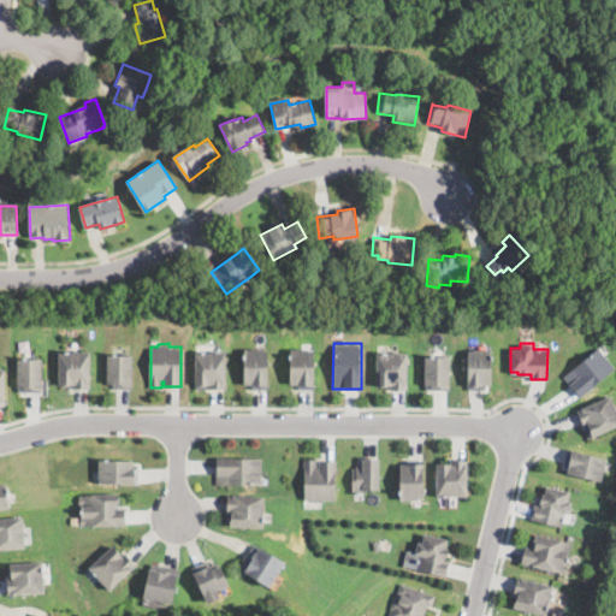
[(615,366),(581,396),(563,375),(598,345),(615,366)]
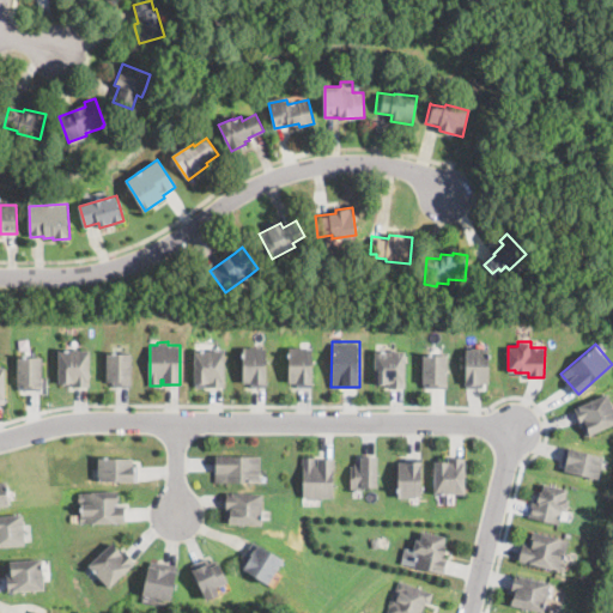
[(266,347),(266,387),(249,387),(249,382),(243,382),(243,345),(262,345),(262,346),(266,347)]
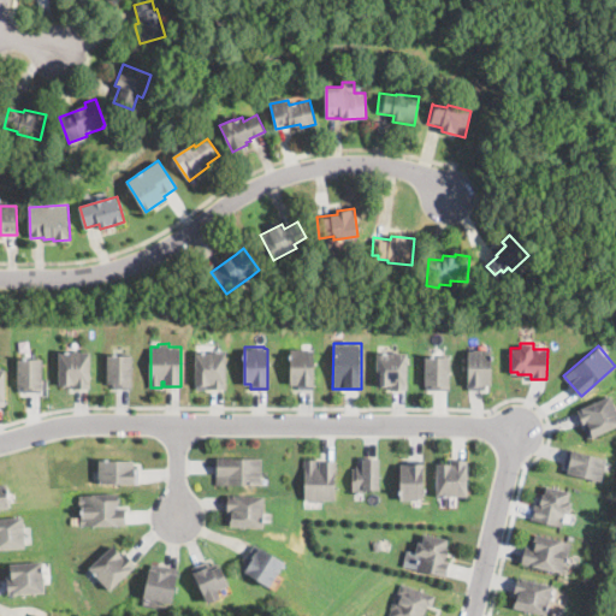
[(309,348),(309,349),(314,349),(314,388),(297,388),(297,383),(289,383),(289,348),(309,348)]
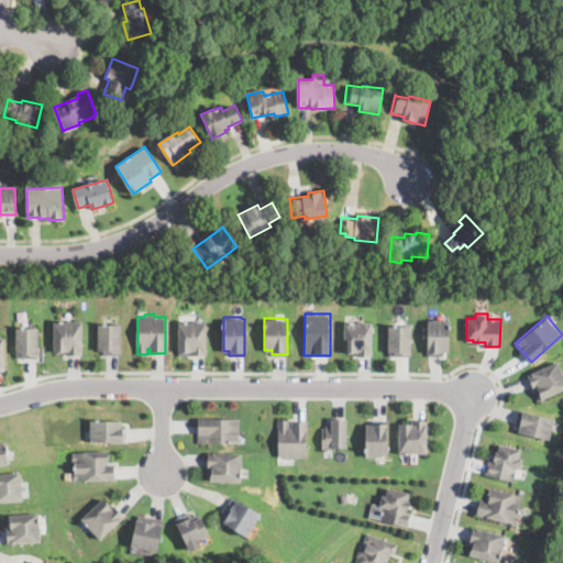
[(428,354),(428,319),(449,318),(450,351),(442,351),(442,354),(428,354)]
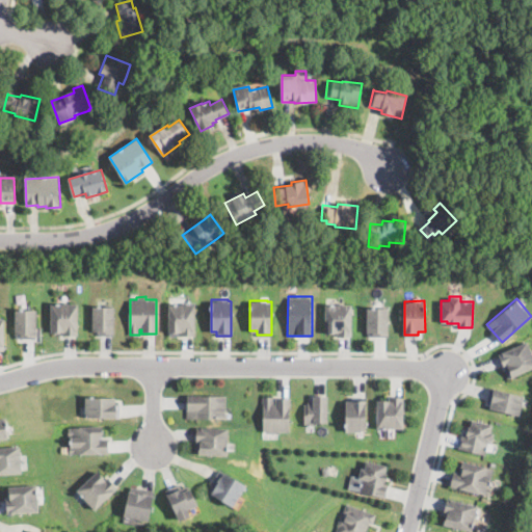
[(78,302),(78,335),(62,335),(62,330),(51,330),(51,302),(78,302)]
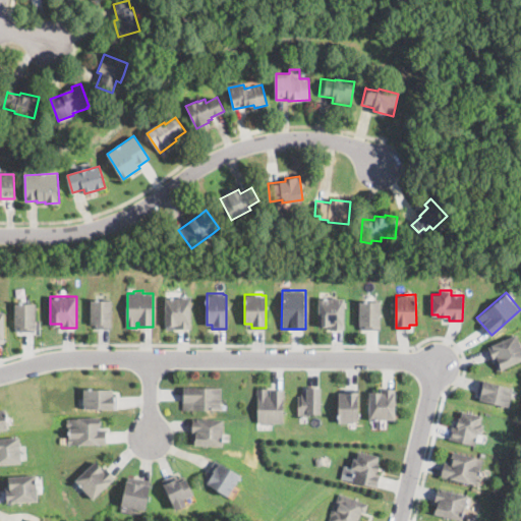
[(112,298),(111,328),(96,328),(96,324),(91,324),(92,299),(103,299),(103,296),(110,297),(110,298),(112,298)]
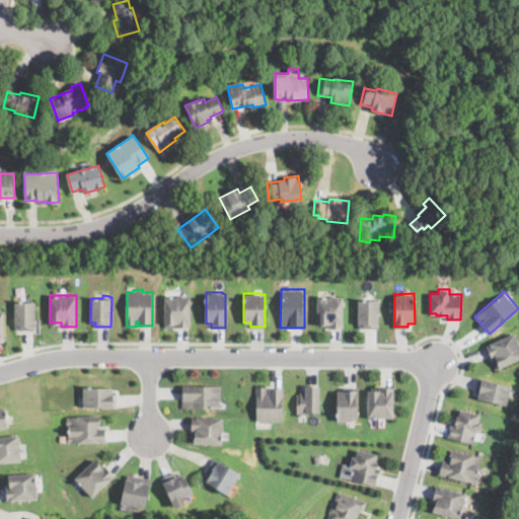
[(191,295),(191,322),(190,322),(190,327),(164,326),(164,295),(191,295)]
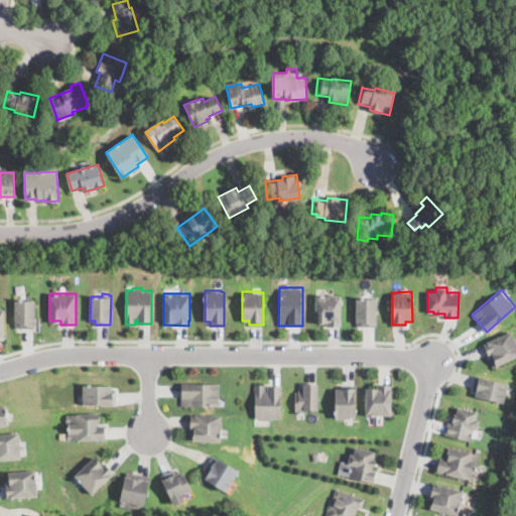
[(341,294),(341,320),(342,320),(342,326),(340,326),(329,326),(329,321),(324,321),(324,323),(314,323),(314,294),(341,294)]
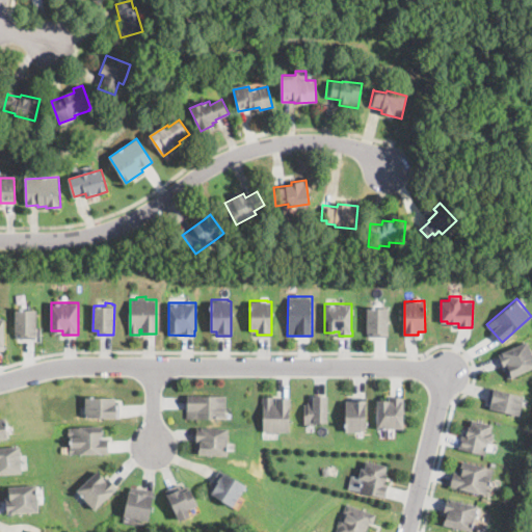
[(389,304),(388,336),(367,336),(368,307),(382,307),(382,304),(389,304)]
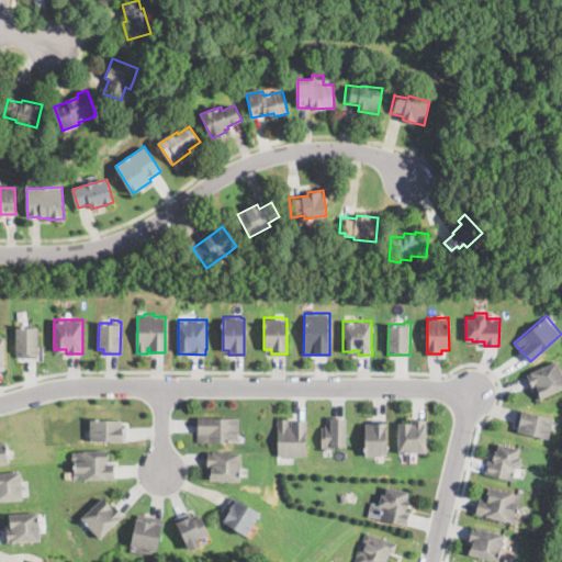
[(38,357),(15,357),(17,326),(40,327),(38,357)]
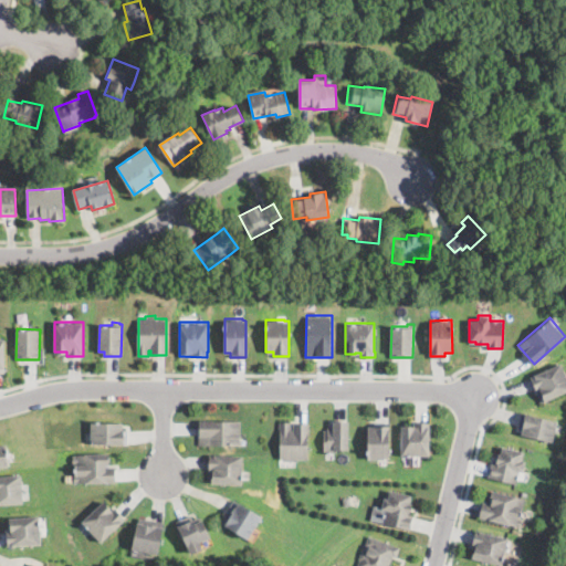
[(562,362),(565,370),(565,390),(541,401),(530,375),(562,362)]
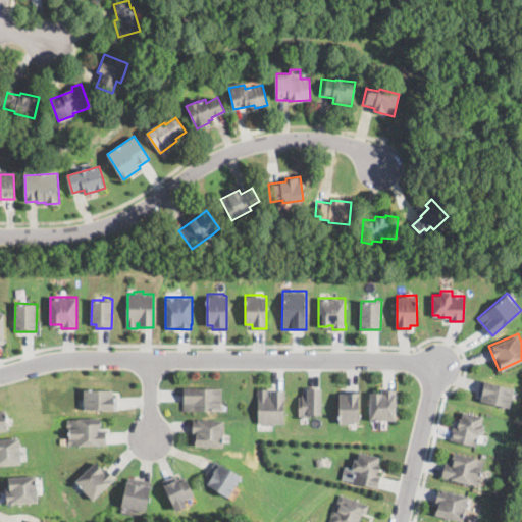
[(510,408),(480,400),(482,389),(480,388),(483,379),(514,387),(513,390),(514,392),(510,408)]
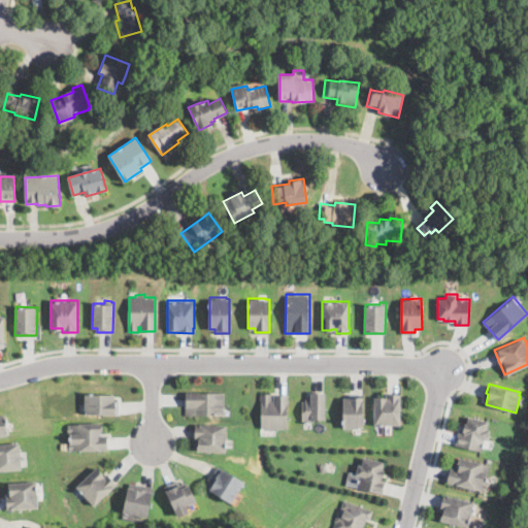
[(225,415),(185,415),(186,391),(225,392),(225,415)]
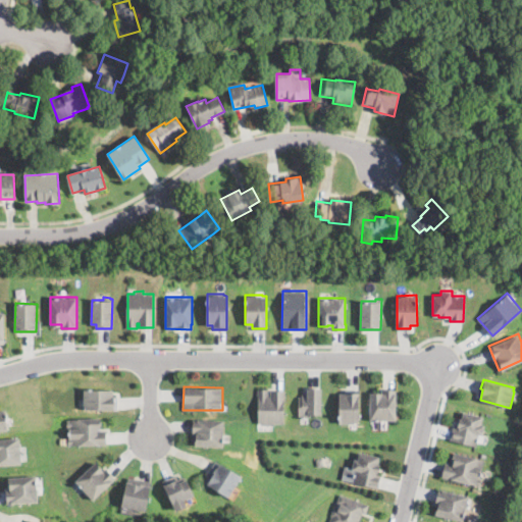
[(269,394),(270,394),(270,389),(285,389),(284,423),(275,422),(275,425),(265,425),(265,422),(258,422),(258,387),(269,387),(269,394)]
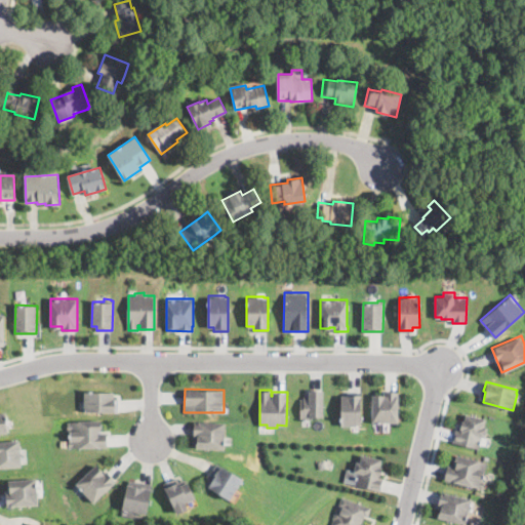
[(301,418),(301,398),(309,398),(309,390),(323,390),(323,416),(311,416),(311,418),(301,418)]
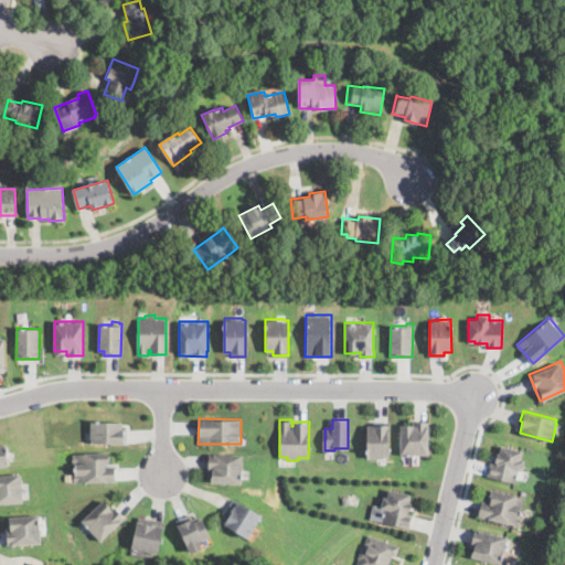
[(127,443),(92,441),(92,437),(91,437),(91,420),(124,420),(124,427),(127,427),(127,443)]
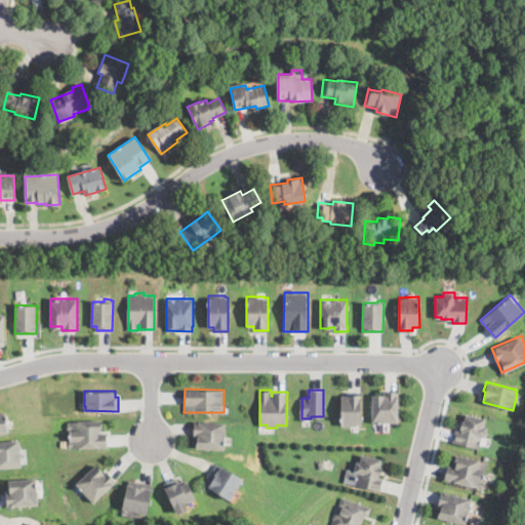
[(341,426),(341,394),(349,394),(349,391),(362,391),(362,426),(341,426)]
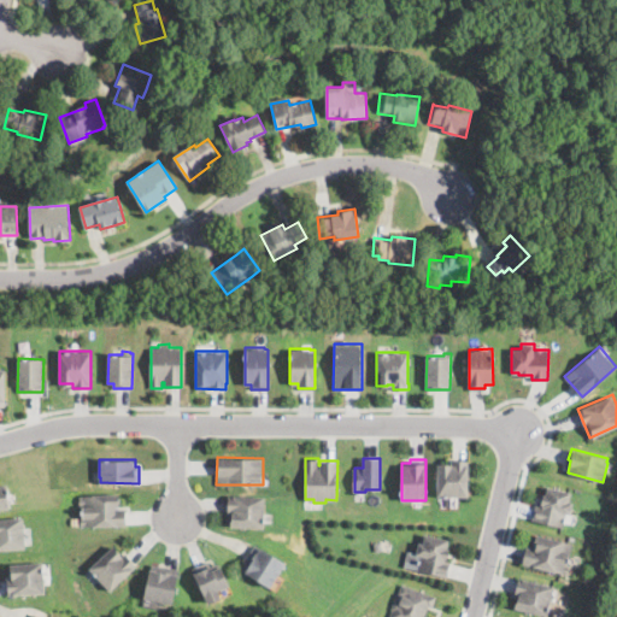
[(438,497),(436,463),(453,463),(453,459),(469,459),(469,465),(468,465),(468,495),(438,497)]
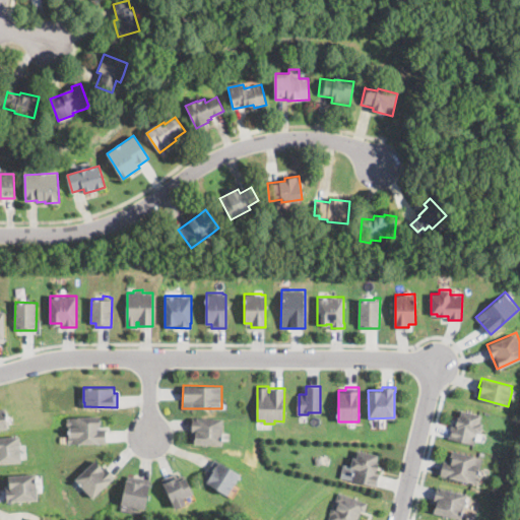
[(481,414),(479,421),(482,423),(481,426),(484,427),(483,432),(477,430),(474,444),(449,438),(450,435),(449,434),(450,429),(453,429),(456,416),(459,416),(460,409),(481,414)]
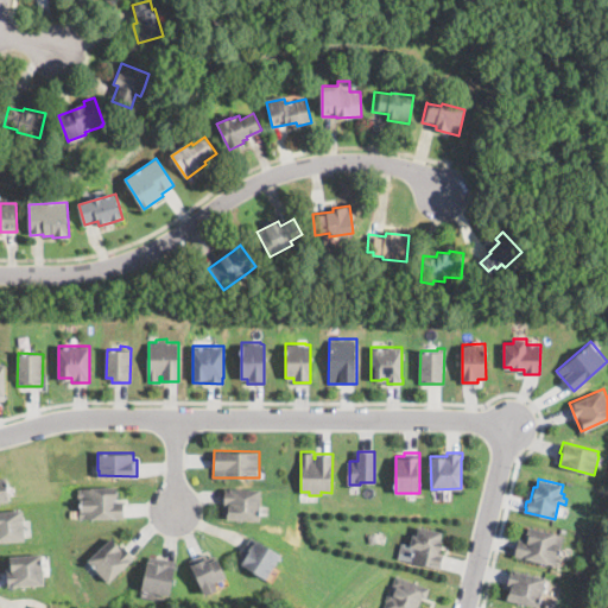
[(118,486),(118,499),(115,499),(115,501),(124,501),(125,517),(80,518),(78,496),(77,496),(77,488),(80,488),(80,487),(118,486)]
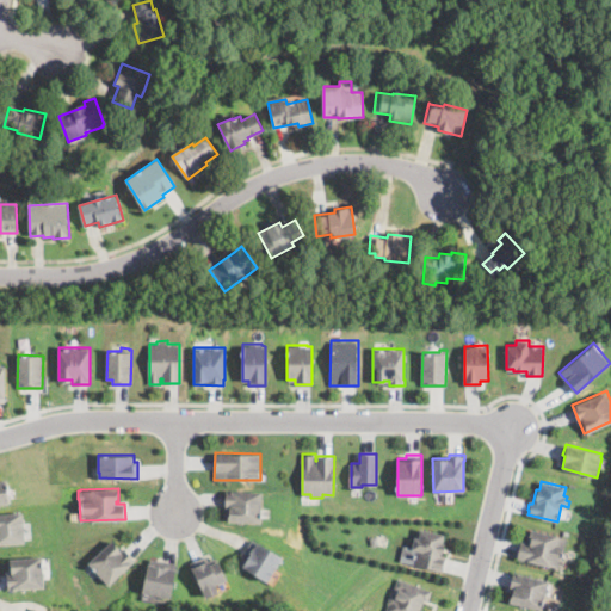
[(261,522),(224,519),(226,491),(263,492),(261,522)]
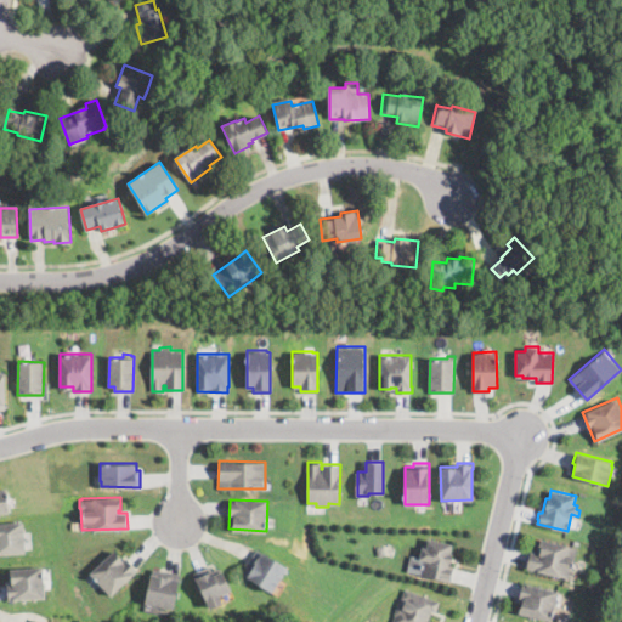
[(26,550),(0,553),(0,522),(23,521),(26,550)]
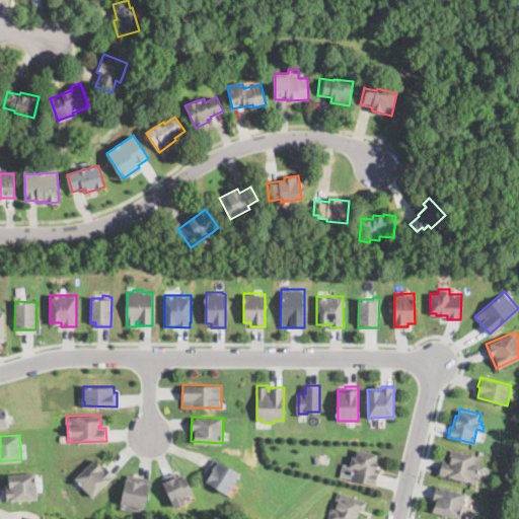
[(378,453),(376,460),(377,460),(375,470),(379,470),(376,484),(351,478),(354,466),(351,466),(353,455),(356,456),(358,448),(378,453)]
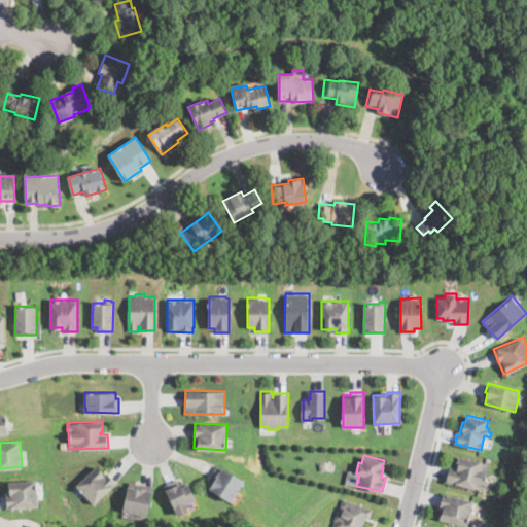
[(489,461),(484,490),(446,482),(449,465),(455,467),(458,455),(489,461)]
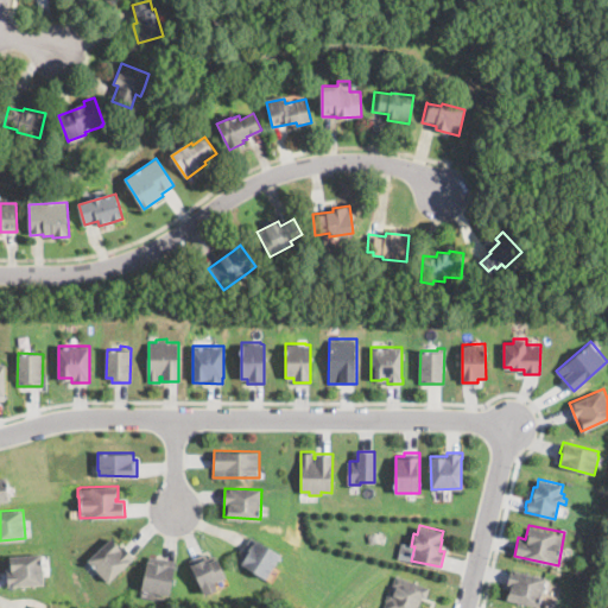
[(112,537),(115,542),(119,539),(134,557),(108,582),(94,567),(92,569),(89,565),(92,563),(88,559),(112,537)]
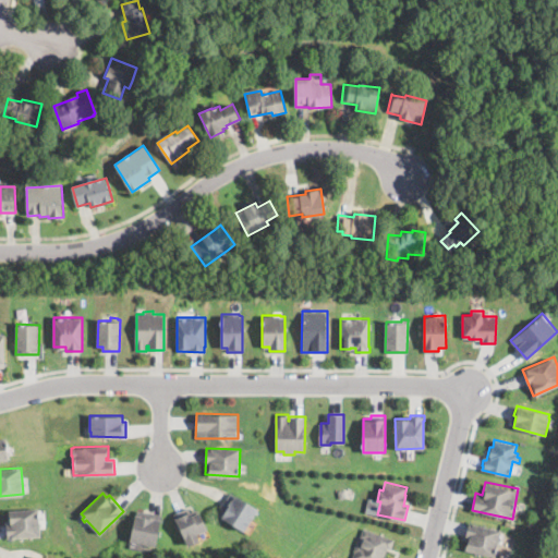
[(244,530),(218,513),(231,493),(257,509),(244,530)]
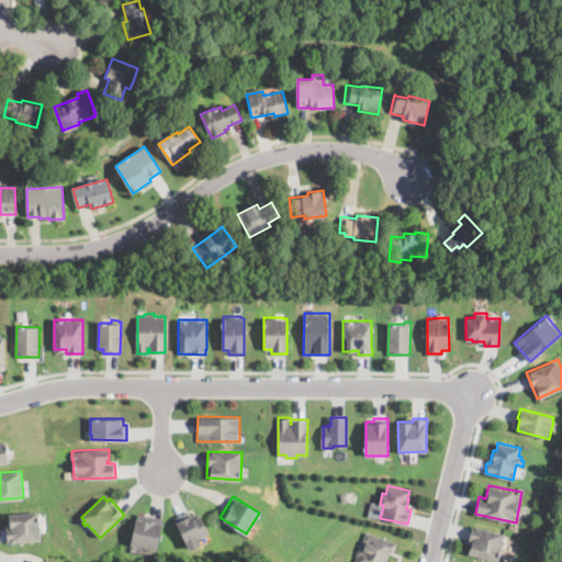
[(190,509),(192,515),(200,512),(209,532),(199,537),(202,544),(189,550),(175,516),(190,509)]
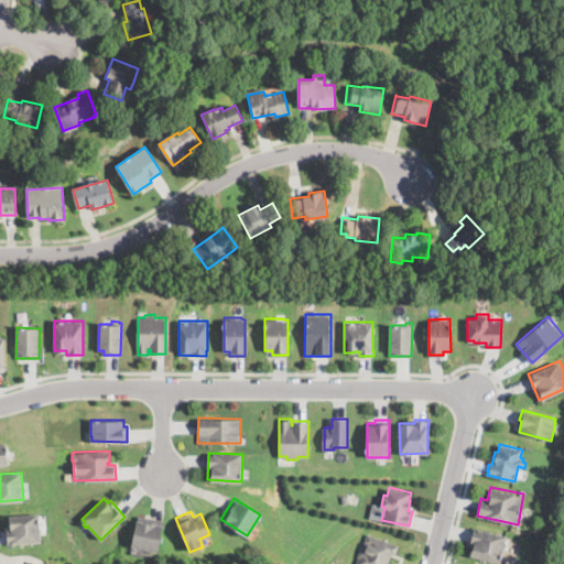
[(40,514),(41,541),(8,543),(7,528),(10,528),(10,524),(9,524),(9,516),(40,514)]
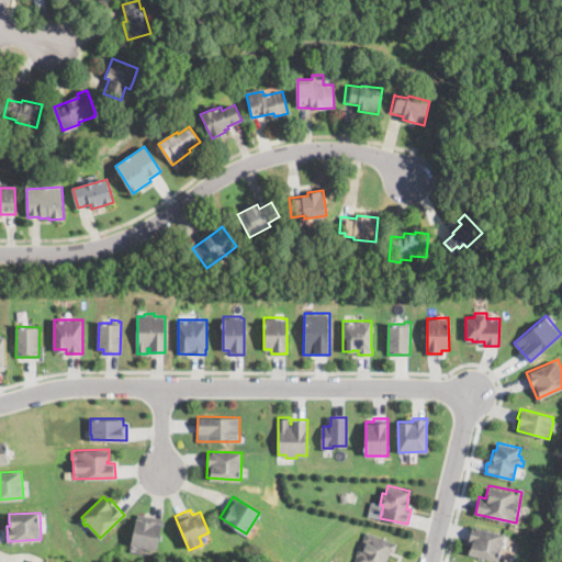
[(153,514),(152,515),(161,517),(160,521),(163,523),(157,550),(132,544),(138,513),(147,515),(148,513),(153,514)]
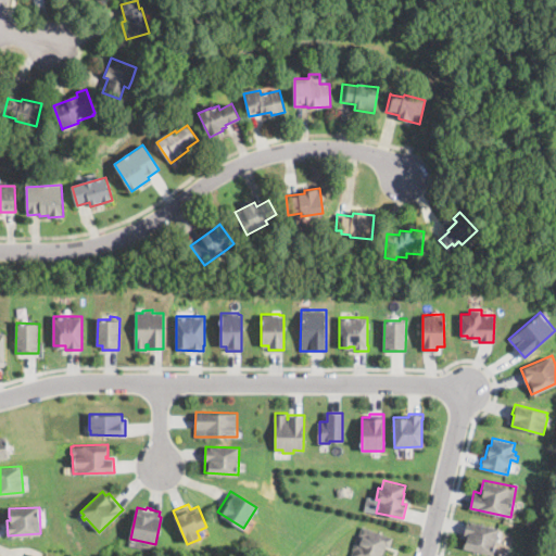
[(471,520),(500,528),(497,534),(498,536),(497,541),(495,542),(492,555),(491,555),(464,548),(467,533),(465,532),(467,522),(471,523),(471,520)]
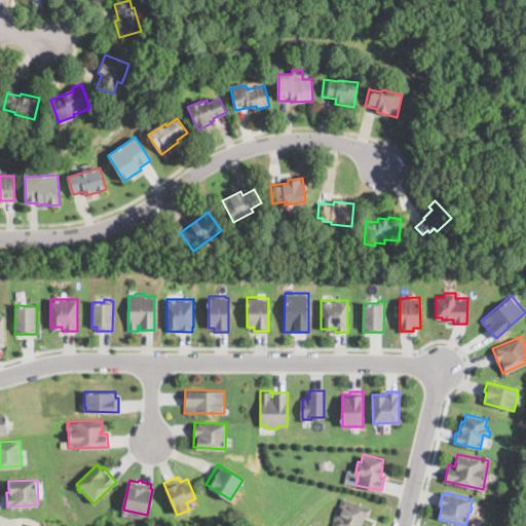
[(372,508),(369,517),(366,516),(363,523),(370,525),(332,525),(336,519),(334,518),(342,496),(372,508)]
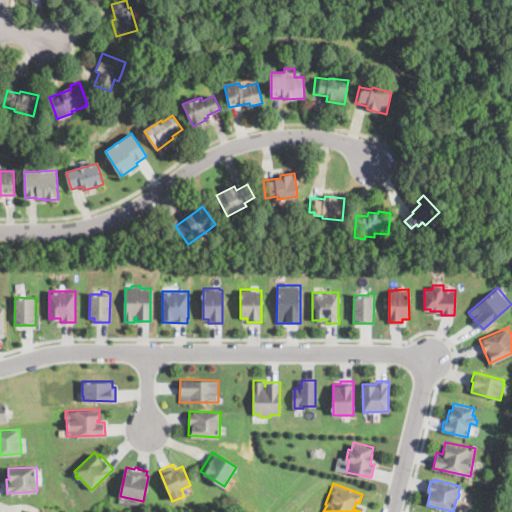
All buildings are outlined.
